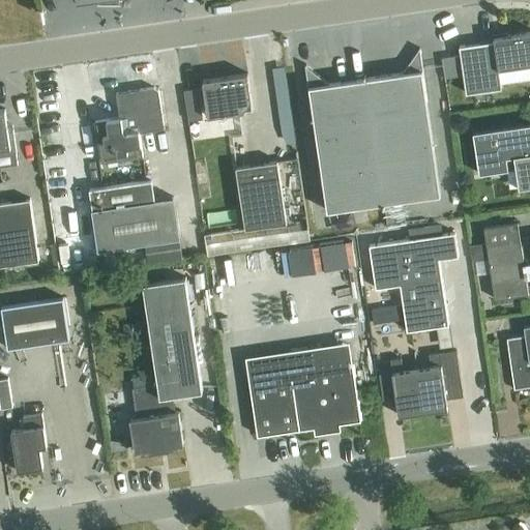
[(464,77),(467,94),(502,89),(499,69),(529,65),(529,32),(494,38),(495,42),(460,48),(461,56),(464,77)]
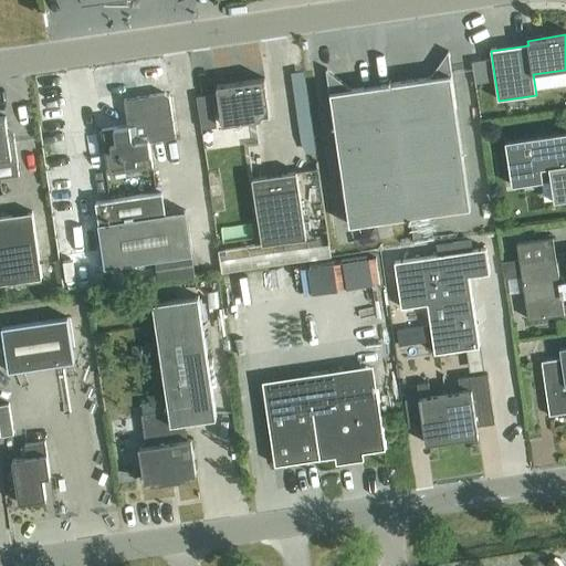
[(429,215),(471,209),(456,108),(457,107),(449,52),(448,52),(448,54),(430,79),(352,91),(328,71),(327,70),(326,70),(335,126),(350,227),(410,218),(415,244),(433,242),(429,215)]
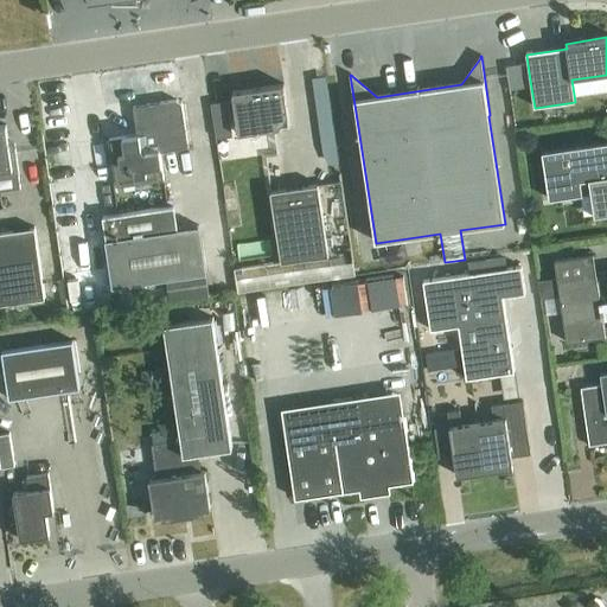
[(528,64),(508,68),(508,72),(511,91),(531,88),(528,64)]
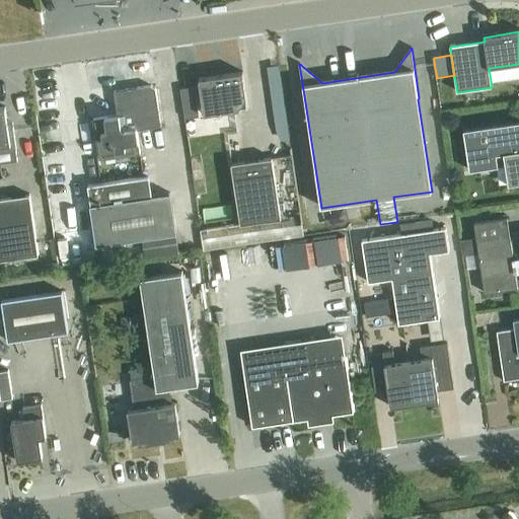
[(199,79),(204,116),(248,108),(243,73),(199,79)]
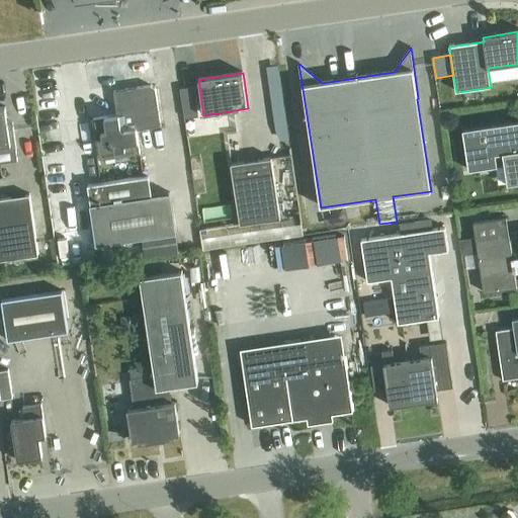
[(140,155),(137,131),(161,126),(156,89),(151,86),(114,91),(117,115),(93,119),(98,156),(103,160),(140,155)]
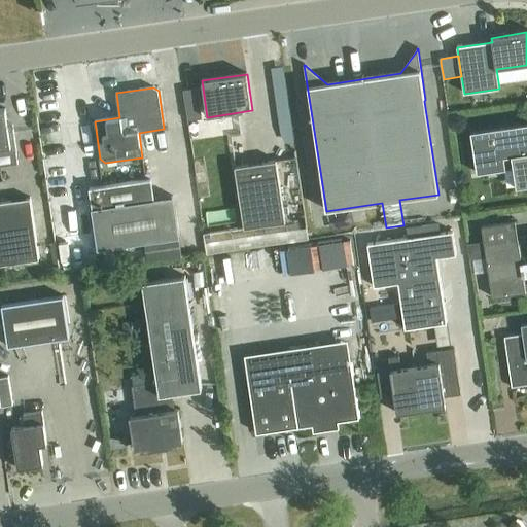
[(202,119),(198,89),(183,91),(188,121),(202,119)]
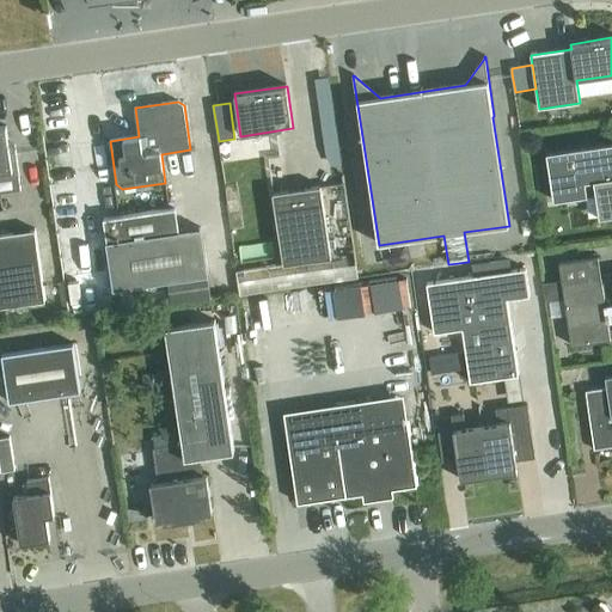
[(0,179),(19,177),(16,146),(10,146),(6,127),(0,128),(0,179)]
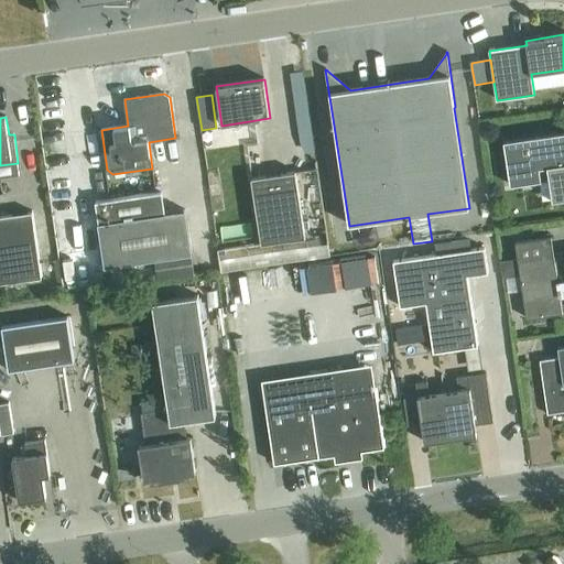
[(563,132),(503,141),(510,186),(550,180),(553,201),(563,198),(563,132)]
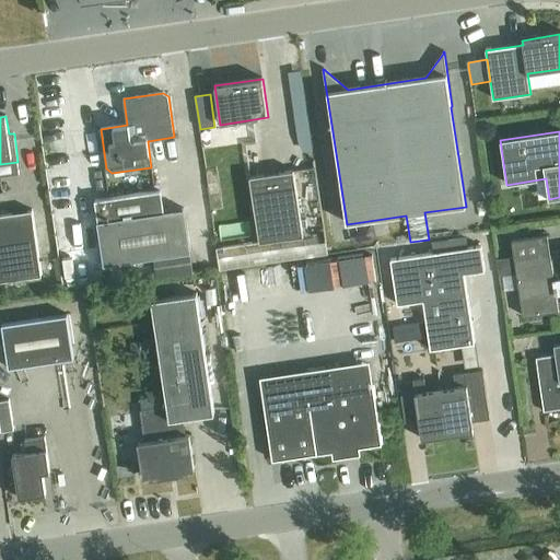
[(260,144),(247,147),(251,174),(264,173),(260,144)]
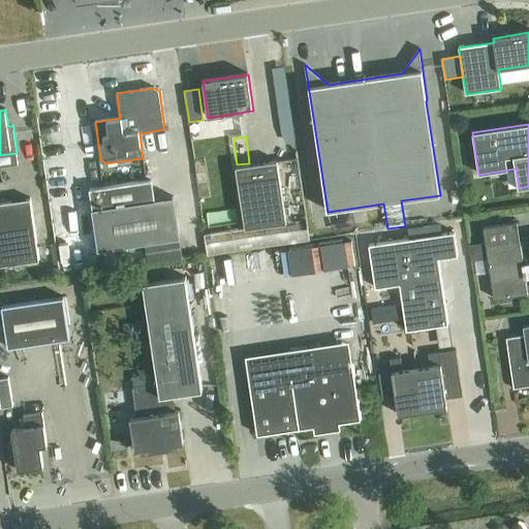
[(286,223),(286,222),(277,161),(237,167),(246,229),(286,223)]
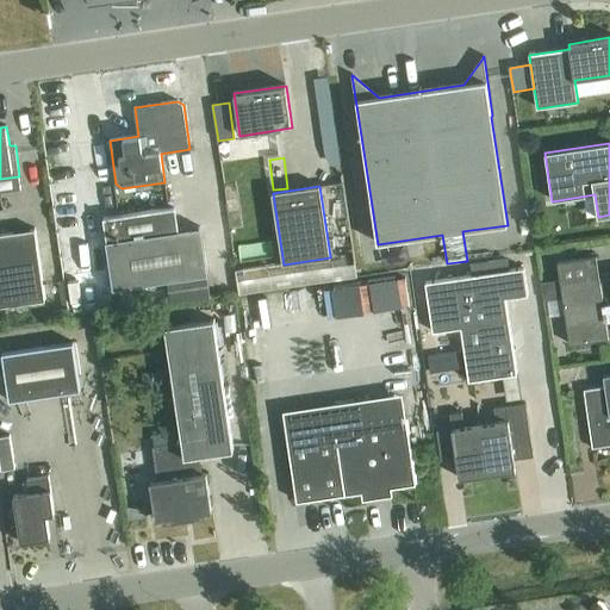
[(107,242),(106,242),(113,290),(207,275),(200,228),(179,231),(175,207),(104,218),(107,242)]
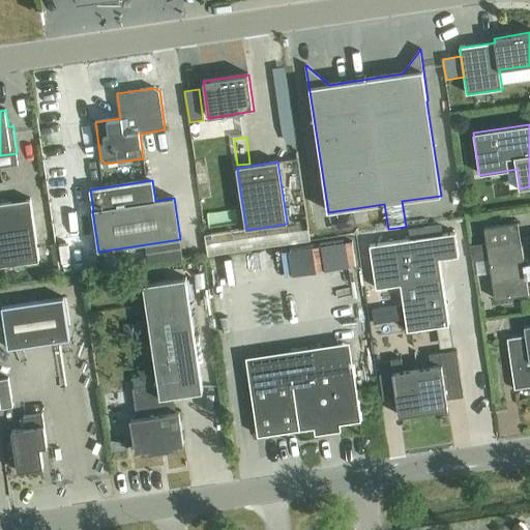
[(0,267),(39,261),(30,200),(0,204),(0,267)]
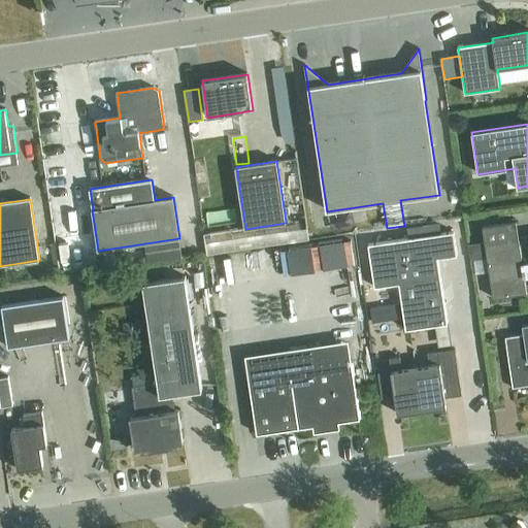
[(490,272),(493,299),(527,294),(527,290),(527,289),(527,242),(520,243),(517,223),(483,227),(485,243),(468,245),(470,262),(474,261),(475,274),(490,272)]
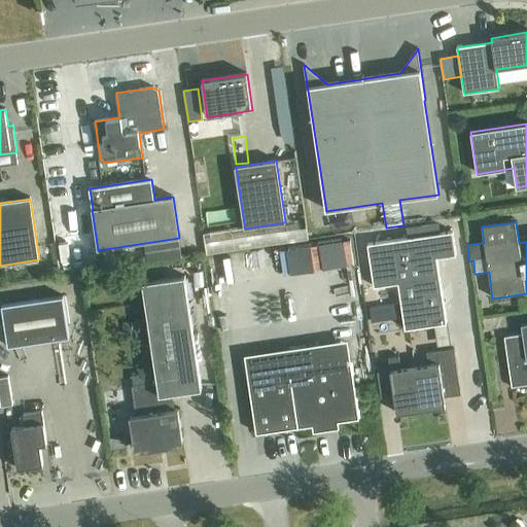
[(392,241),(398,284),(405,329),(433,325),(437,347),(450,345),(447,323),(440,277),(437,258),(456,255),(453,232),(392,241)]
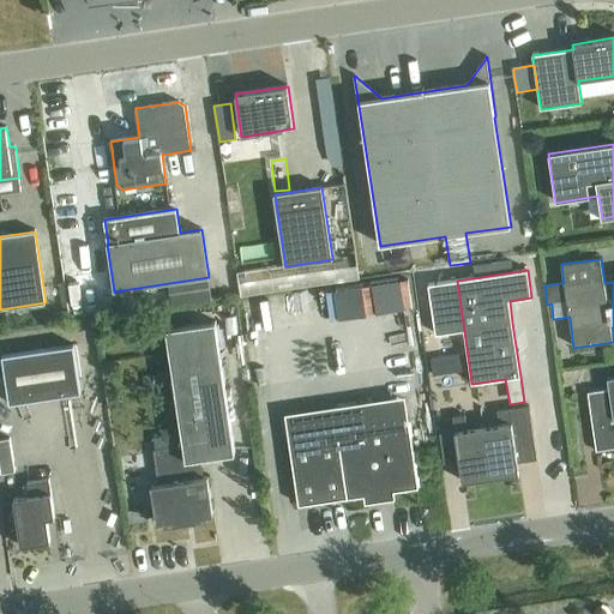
[(435,335),(464,331),(457,281),(428,284),(435,335)]
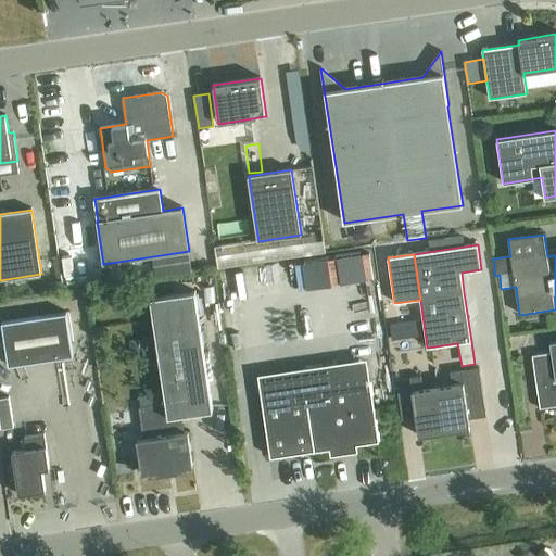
[(139,407),(143,439),(137,440),(142,475),(147,474),(148,477),(189,470),(188,467),(193,466),(188,432),(181,433),(179,416),(213,411),(194,291),(150,299),(166,404),(161,404),(141,407),(139,407)]
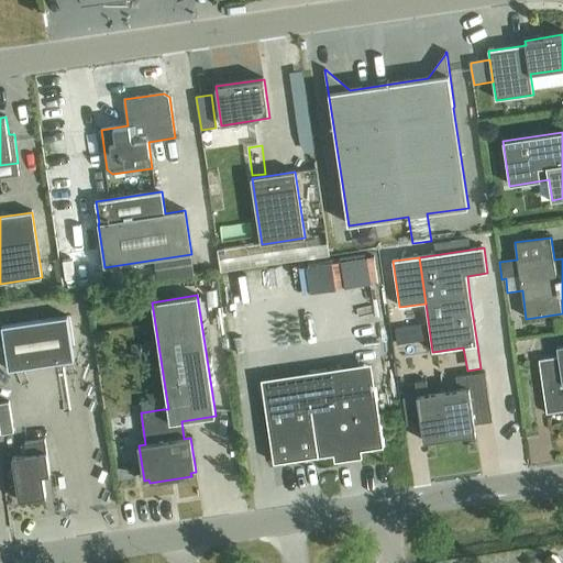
[(2,327),(8,371),(74,361),(67,317),(2,327)]
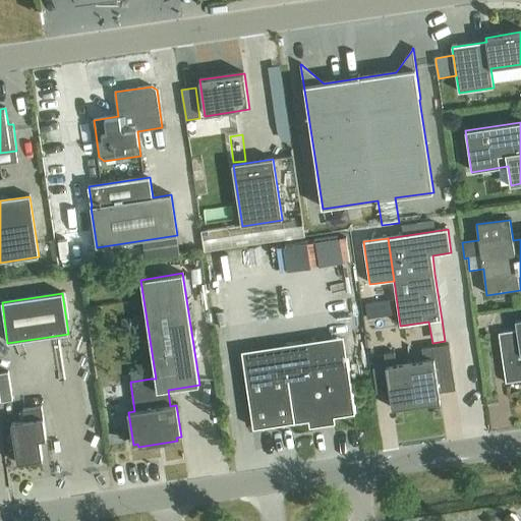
[(379,303),(365,305),(367,320),(381,317),(379,303)]
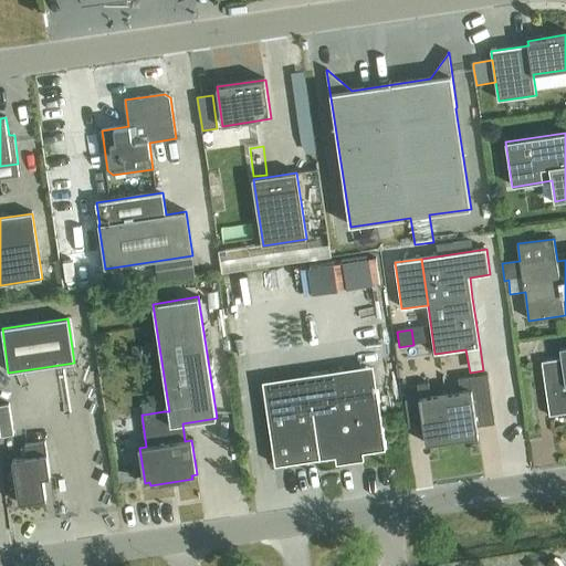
[(565,347),(559,349),(562,359),(542,362),(549,416),(565,412),(565,347)]
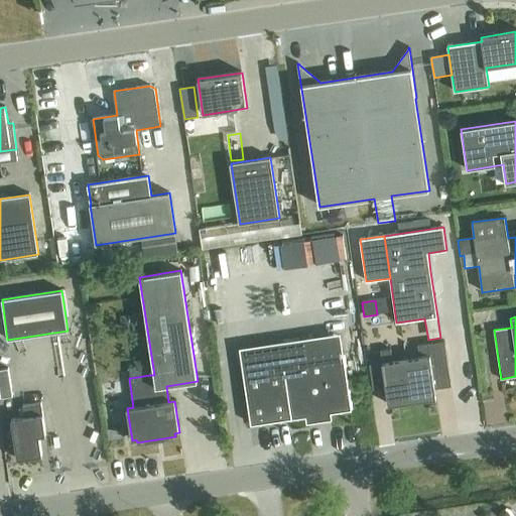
[(419,357),(406,359),(412,401),(436,398),(432,370),(448,368),(444,342),(418,346),(419,357)]
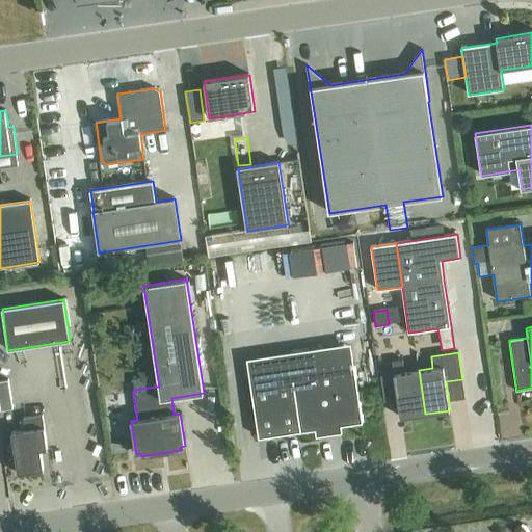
[(425,414),(419,370),(405,372),(403,361),(392,362),(400,418),(425,414)]
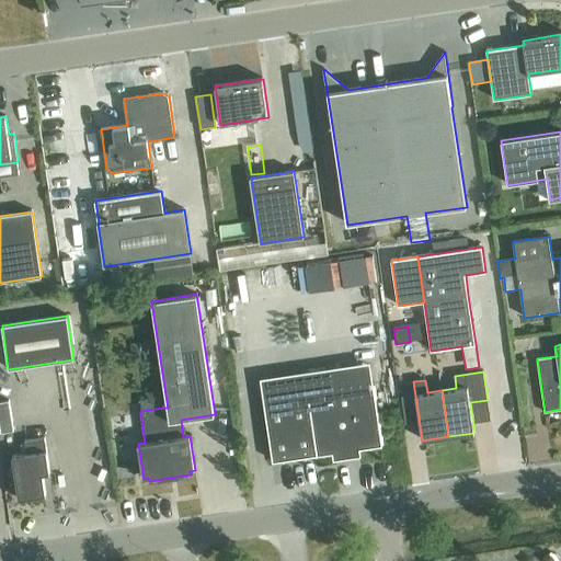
[(264,403),(273,462),(317,456),(384,446),(375,387),(264,403)]
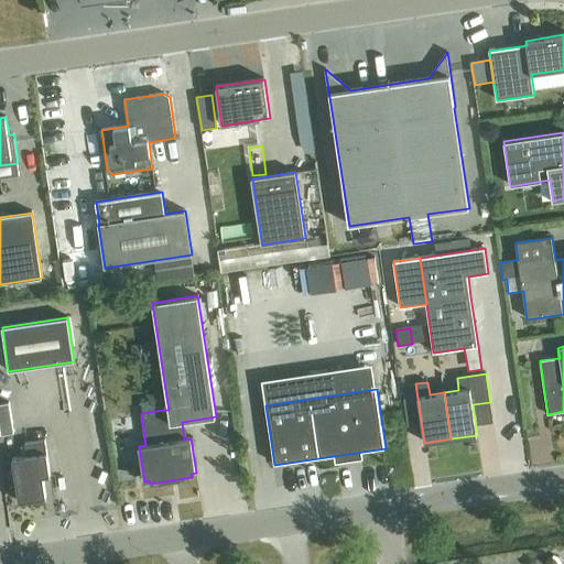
[(161,400),(141,402),(143,413),(163,410),(161,400)]
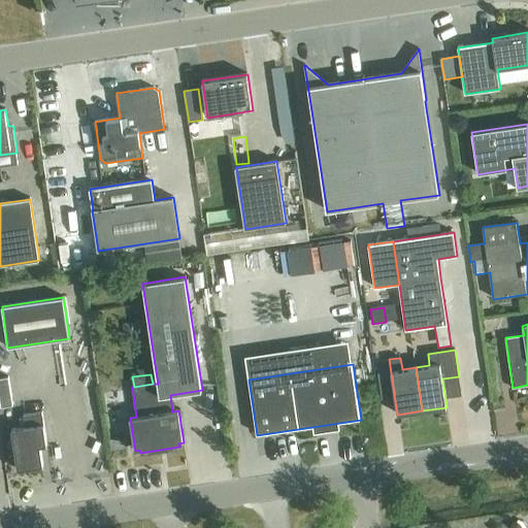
[(0,380),(0,400),(1,408),(12,406),(8,378),(0,380)]
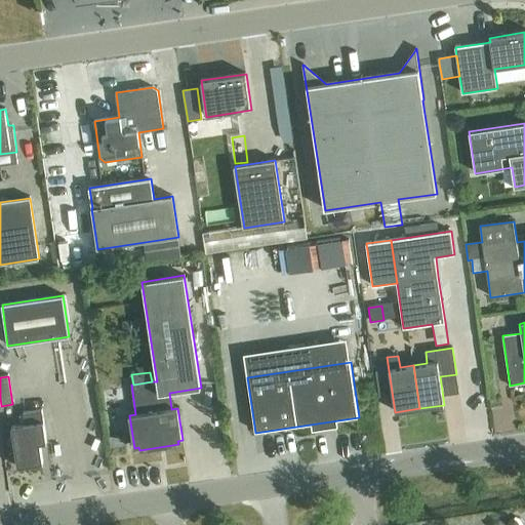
[(24,412),(25,425),(11,427),(17,468),(43,463),(40,444),(47,443),(42,410),(24,412)]
